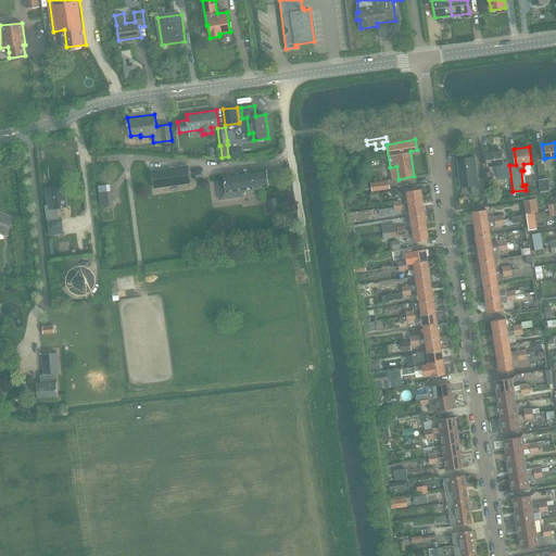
[(239,148),(229,148),(229,158),(239,156),(239,148)]
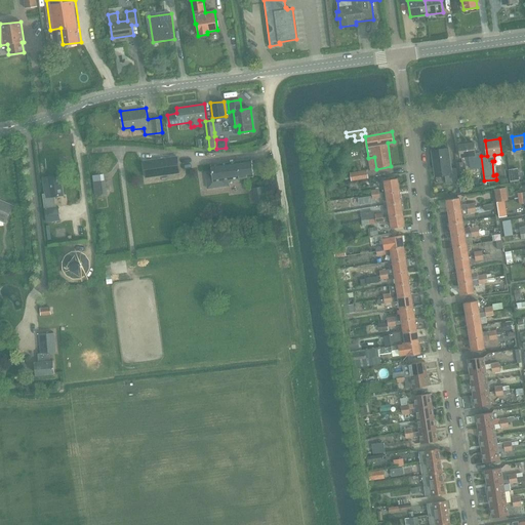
[(475,154),(474,142),(458,144),(459,157),(469,155),(470,161),(476,160),(475,154)]
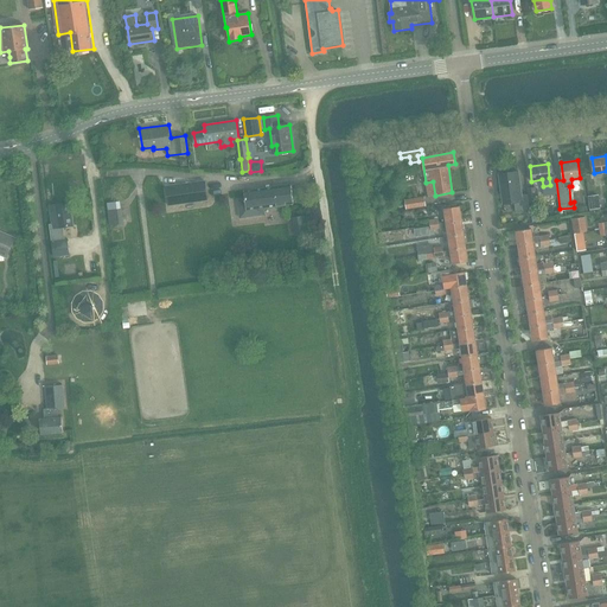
[(528,187),(528,193),(521,195),(517,170),(499,173),(503,203),(515,202),(516,211),(530,209),(529,203),(537,202),(536,187),(528,187)]
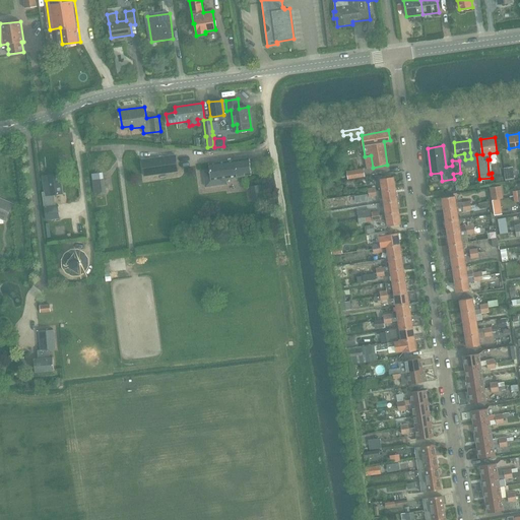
[(142,158),(144,175),(178,171),(176,154),(142,158)]
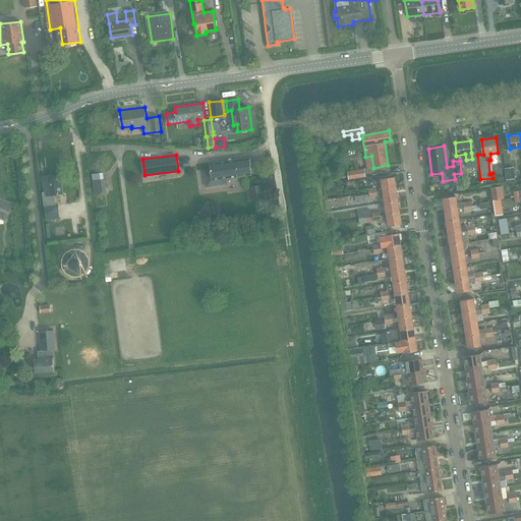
[(210,163),(210,170),(205,171),(207,186),(227,183),(227,177),(252,174),(250,158),(210,163)]
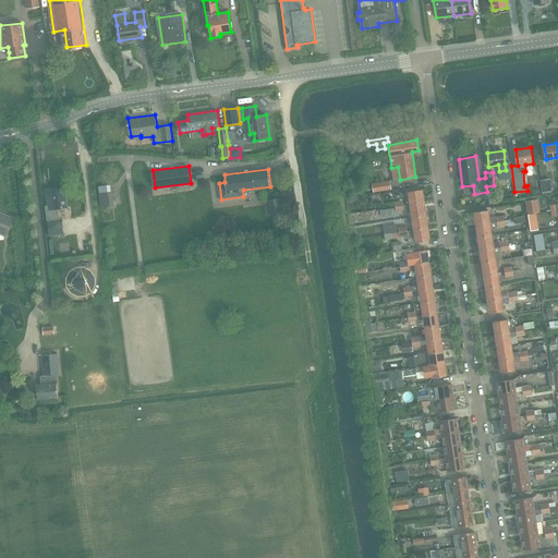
[(541,190),(541,193),(552,191),(552,187),(550,180),(540,181),(541,190)]
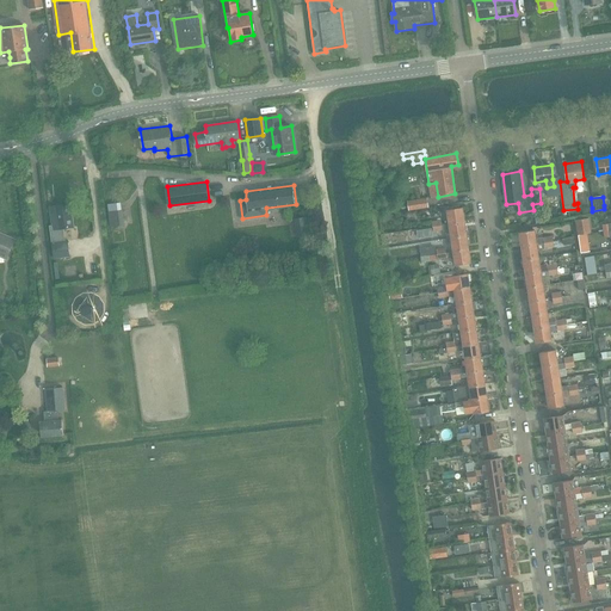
[(426,198),(406,202),(407,210),(427,208),(426,198)]
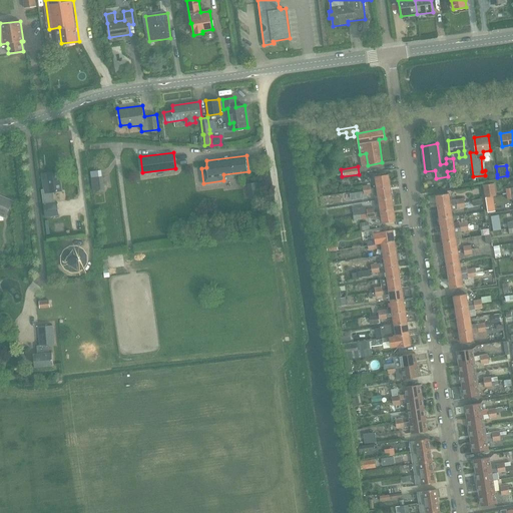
[(44,189),(42,189),(45,215),(58,214),(56,200),(52,201),(50,191),(61,189),(59,171),(42,173),(44,189)]
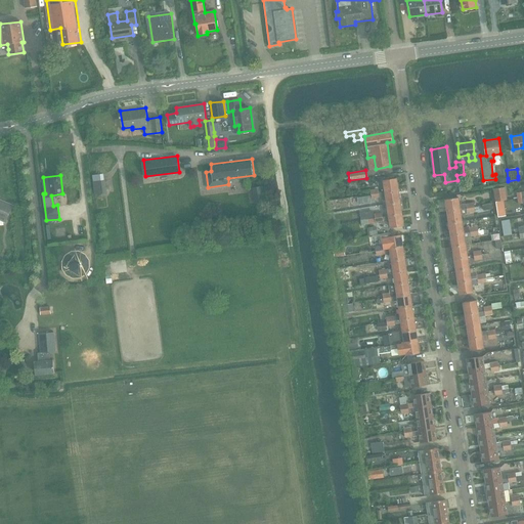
[(385,191),(398,188),(396,177),(383,179),(385,191)]
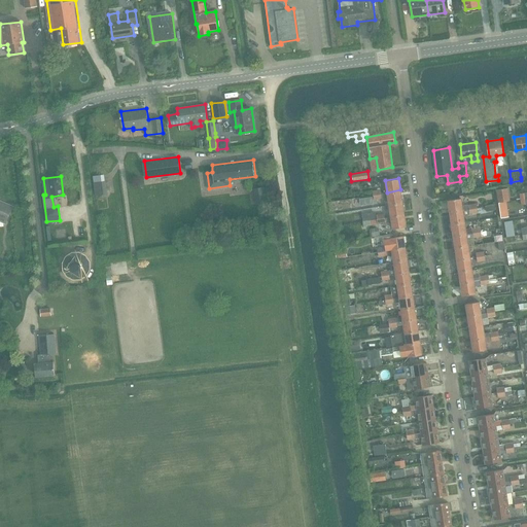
[(107,195),(105,181),(93,183),(95,196),(107,195)]
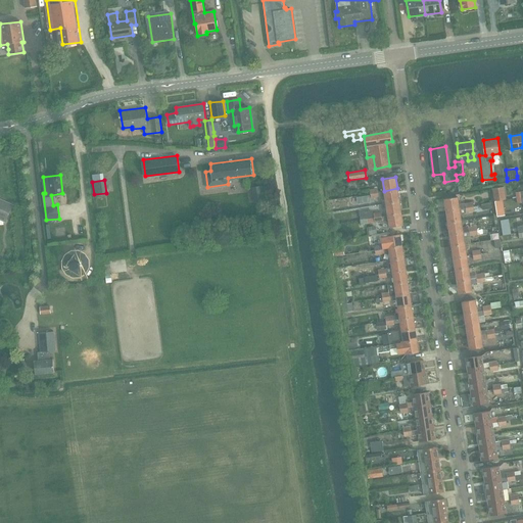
[(493,187),(494,199),(507,198),(505,185),(493,187)]
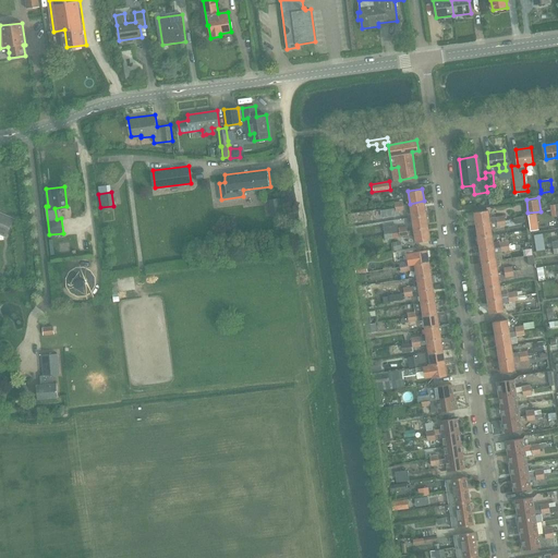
[(411,209),(412,216),(426,214),(424,201),(410,204),(410,205),(403,206),(403,205),(395,206),(396,211),(411,209)]
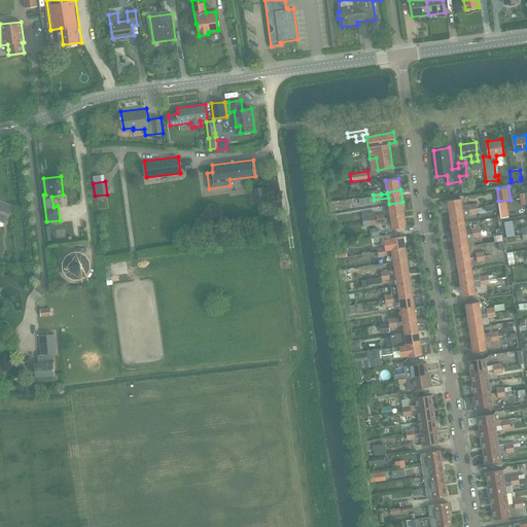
[(373,197),(359,198),(360,205),(373,203),(373,197)]
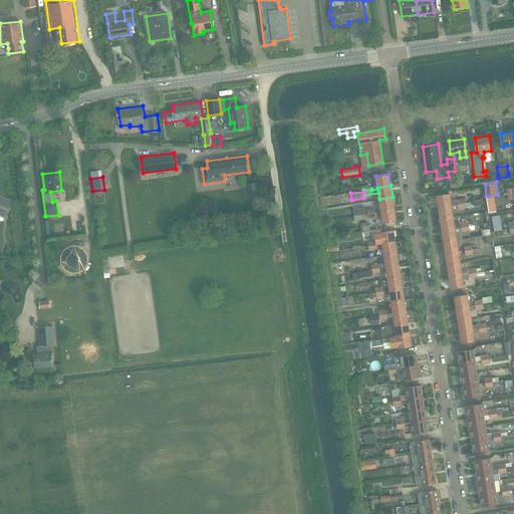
[(437,195),(439,208),(451,205),(450,193),(437,195)]
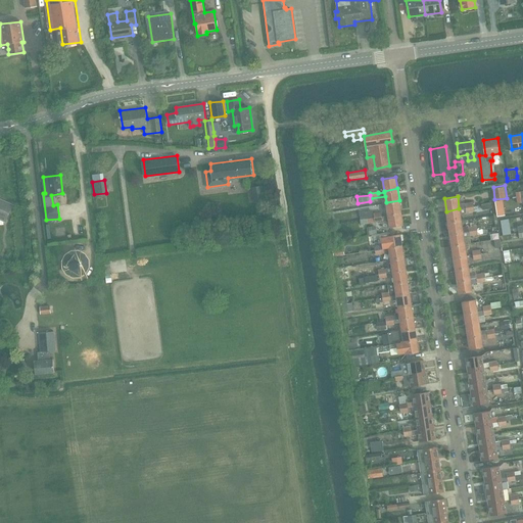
[(0,217),(5,220),(11,205),(0,200),(0,217)]
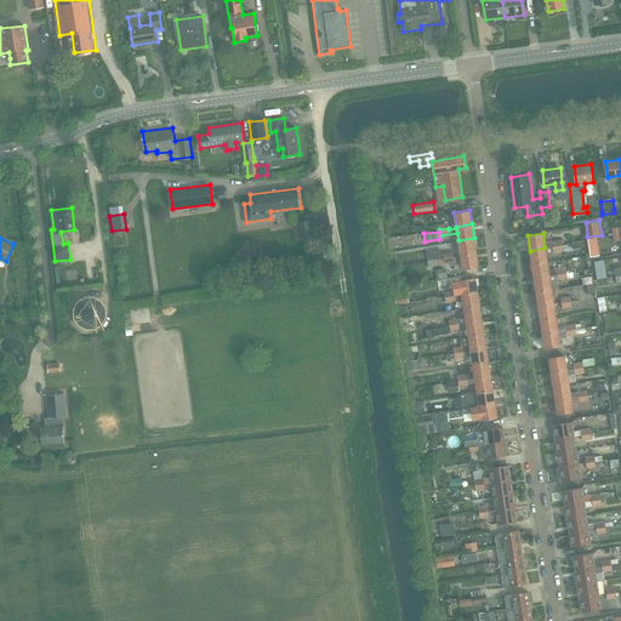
[(459,240),(461,255),(477,254),(474,238),(459,240)]
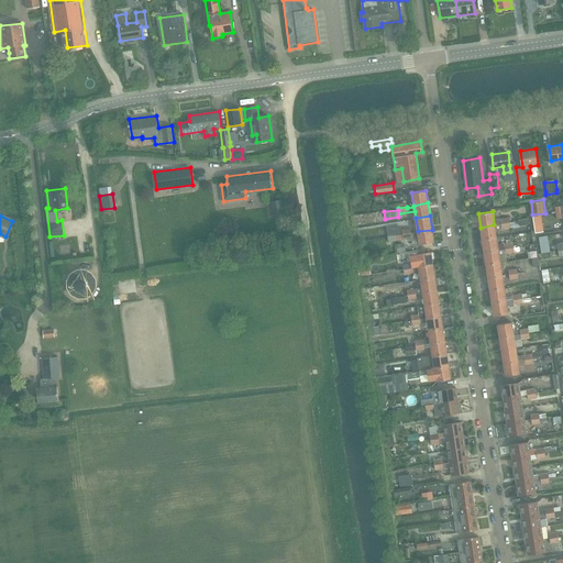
[(481,228),(483,240),(497,238),(495,230),(501,229),(501,228),(510,227),(510,221),(501,223),(494,224),(481,228)]
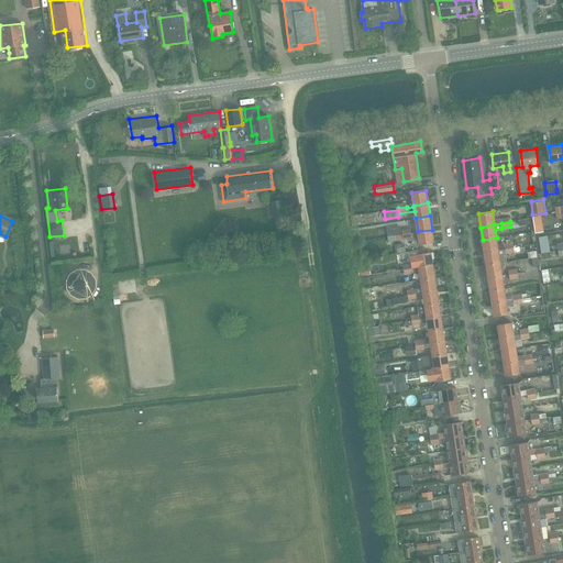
[(542,223),(534,224),(536,233),(543,232),(542,223)]
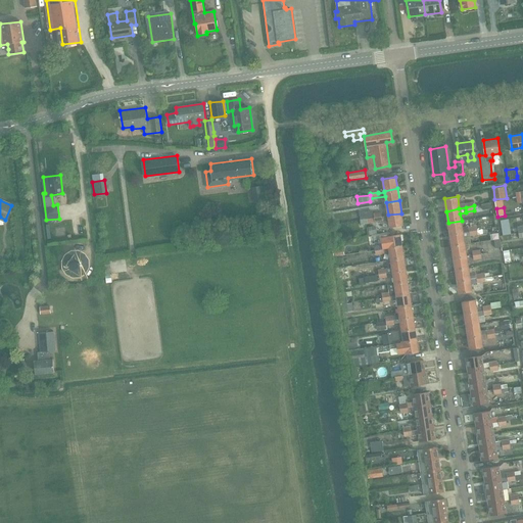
[(381,216),(374,218),(360,220),(360,224),(363,225),(365,223),(389,220),(390,227),(403,225),(401,214),(388,215),(381,216)]
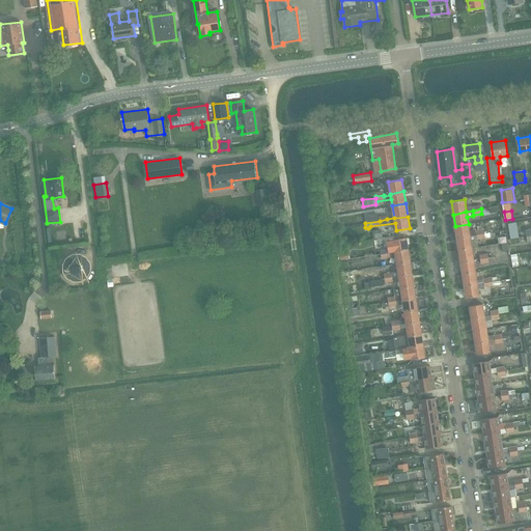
[(455,226),(457,239),(470,235),(469,224),(455,226)]
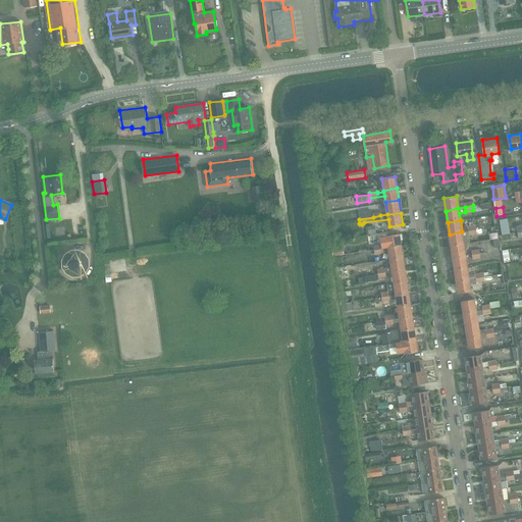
[(373,225),(366,226),(367,235),(374,233),(373,225)]
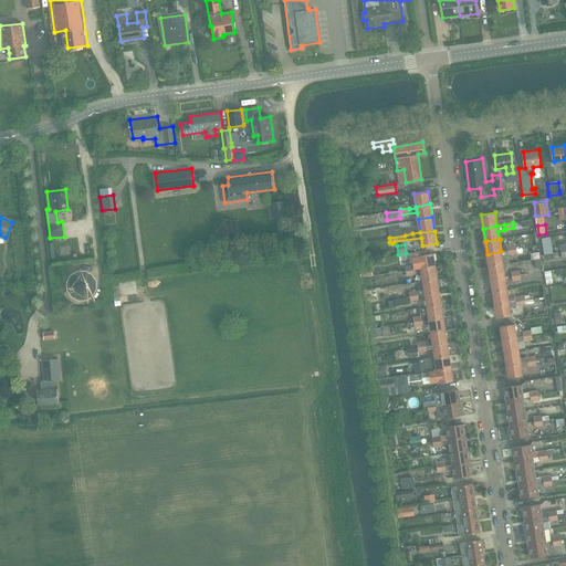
[(488,254),(489,266),(503,265),(502,257),(509,255),(509,254),(517,253),(516,249),(507,250),(501,251),(488,254)]
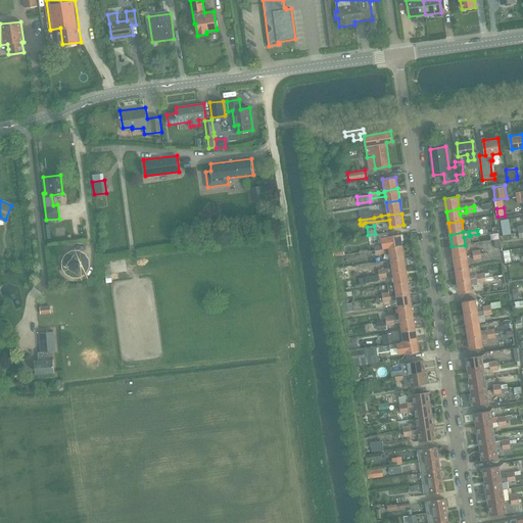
[(400,233),(381,236),(382,245),(383,249),(389,248),(402,246),(400,233)]
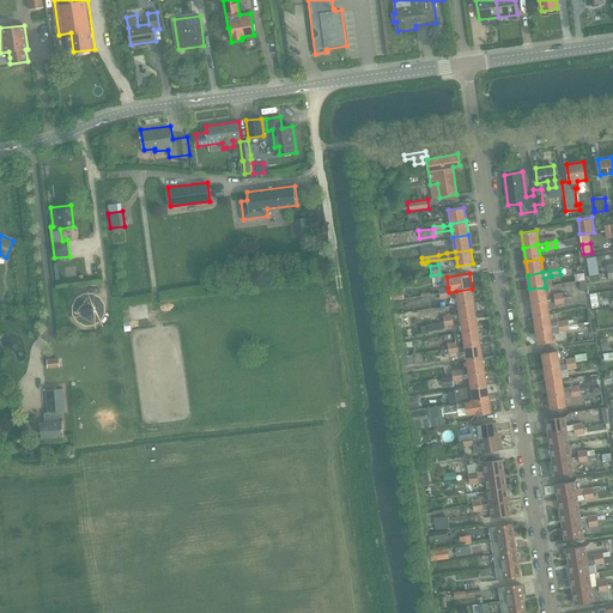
[(529,289),(532,302),(547,299),(545,287),(529,289)]
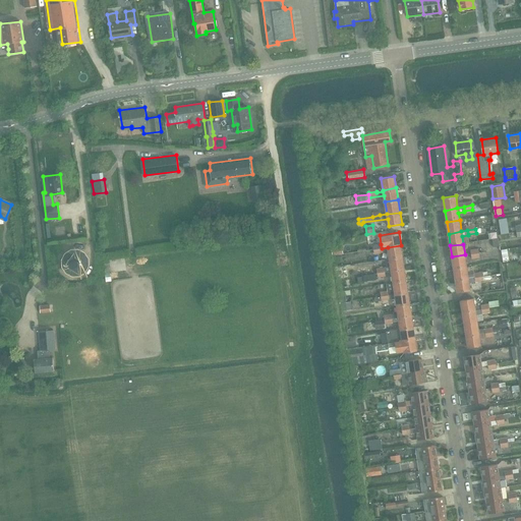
[(390,258),(403,256),(401,245),(388,247),(382,248),(373,249),(373,253),(389,251),(390,258)]
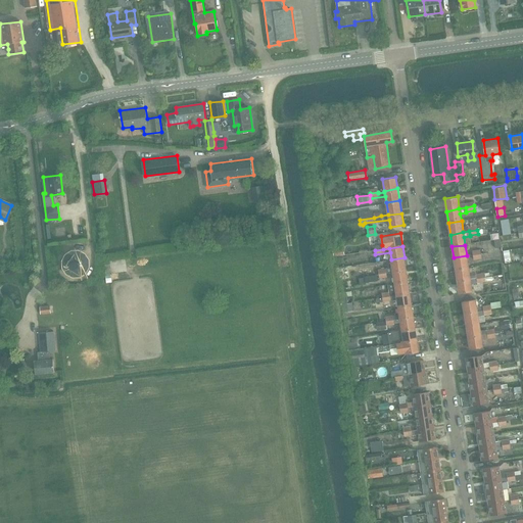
[(481,258),(480,249),(472,250),(473,259),(481,258)]
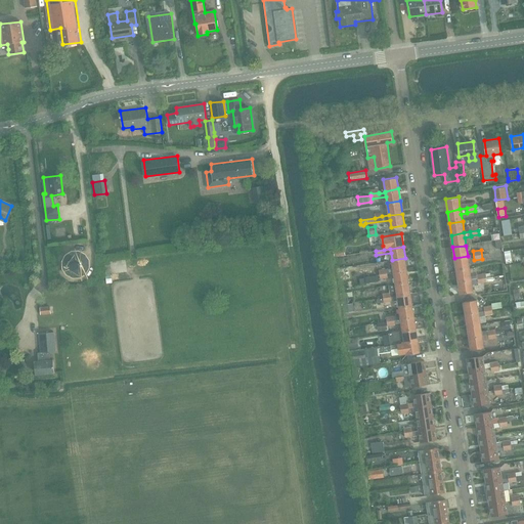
[(68,262),(68,263),(68,265),(68,266),(68,267),(69,268),(70,269),(71,270),(72,270),(73,271),(74,271),(75,271),(76,272),(78,271),(79,271),(80,270),(81,270),(82,269),(82,268),(83,268),(83,267),(84,266),(84,264),(84,262),(83,260),(83,259),(82,258),(81,257),(80,256),(79,256),(78,256),(77,255),(76,255),(75,255),(72,256),(70,258),(68,260),(68,261),(68,262)]
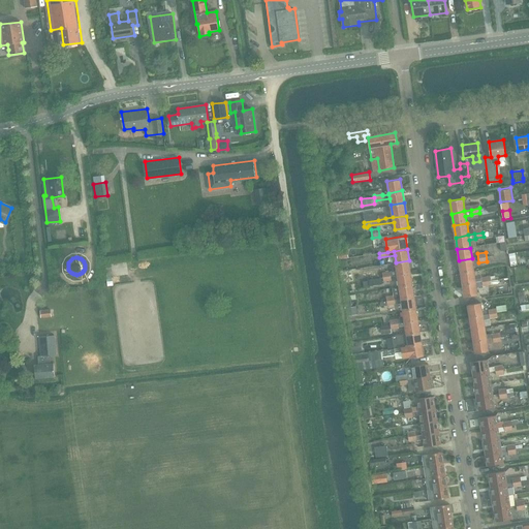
[(459,260),(461,273),(474,271),(472,258),(459,260)]
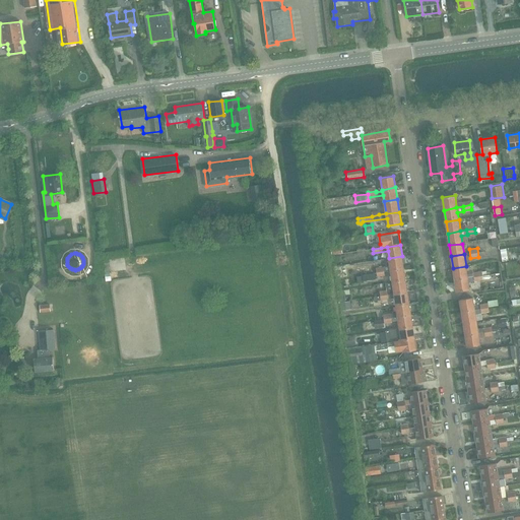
[(391,270),(404,268),(402,256),(389,258),(390,265),(376,268),(376,269),(376,272),(376,273),(384,271),(391,270)]
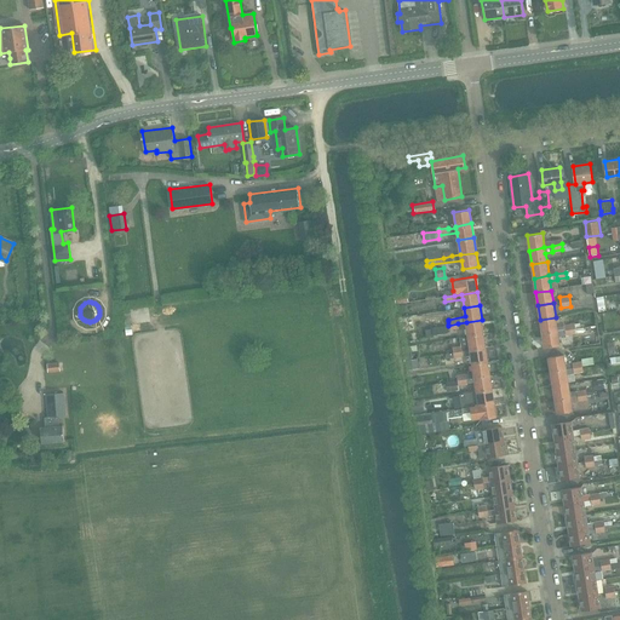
[(540,320),(543,334),(583,329),(583,328),(574,329),(564,331),(557,332),(556,317),(540,320)]
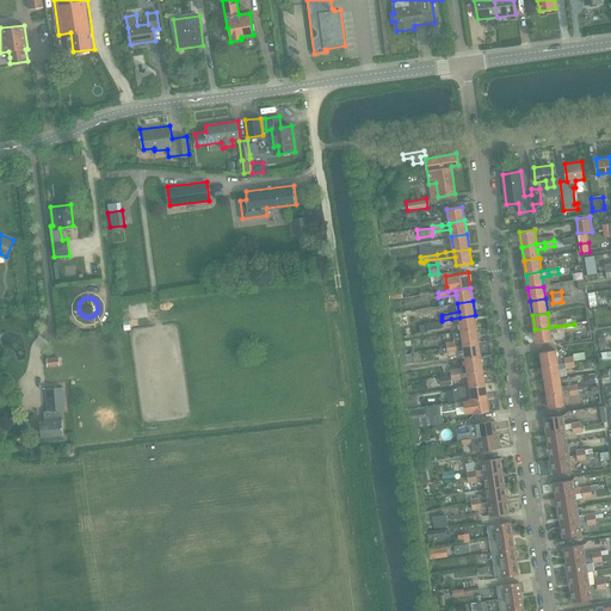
[(461,332),(476,329),(475,315),(460,318),(461,332)]
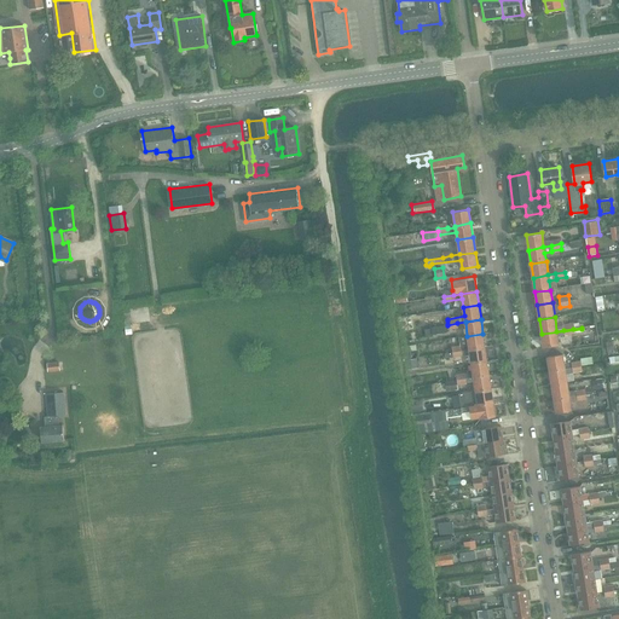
[(582,329),(542,334),(543,347),(559,345),(557,336),(583,333),(582,329)]
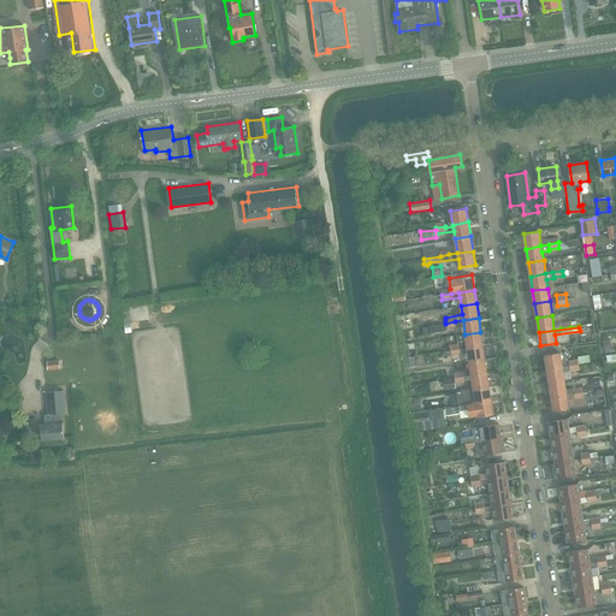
[(450,350),(483,345),(480,332),(465,335),(466,342),(449,345),(450,350)]
